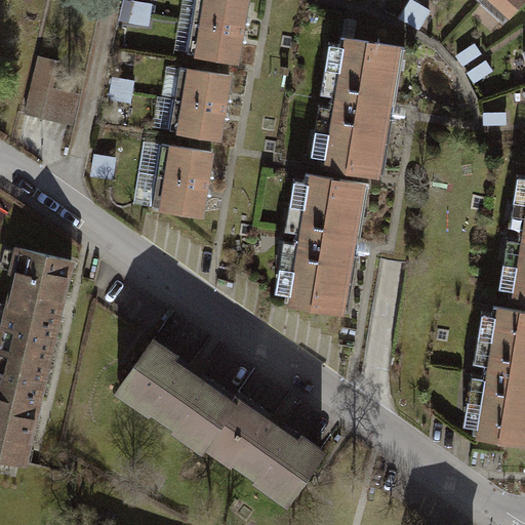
[(128,0),(125,19),(154,24),(157,3),(138,0),(128,0)]
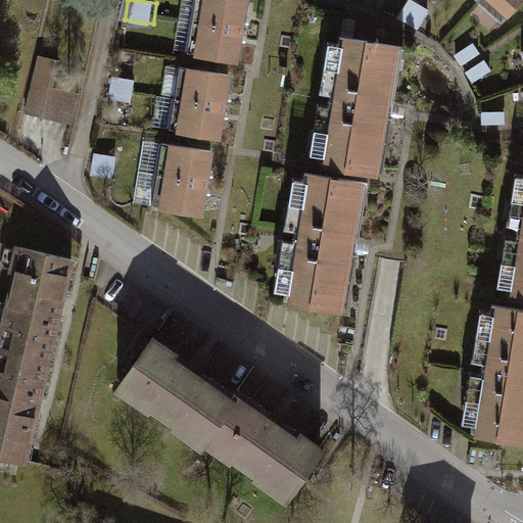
[(247,0),(197,0),(189,53),(238,61),(247,0)]
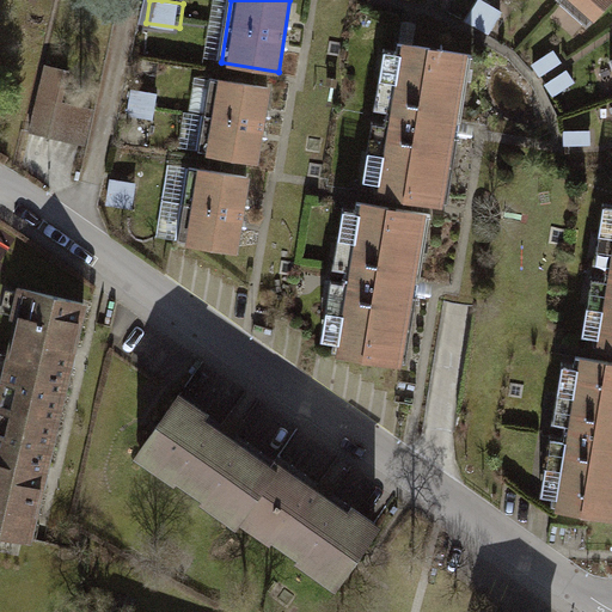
[(611,1),(611,0),(562,0),(589,25),(611,1)]
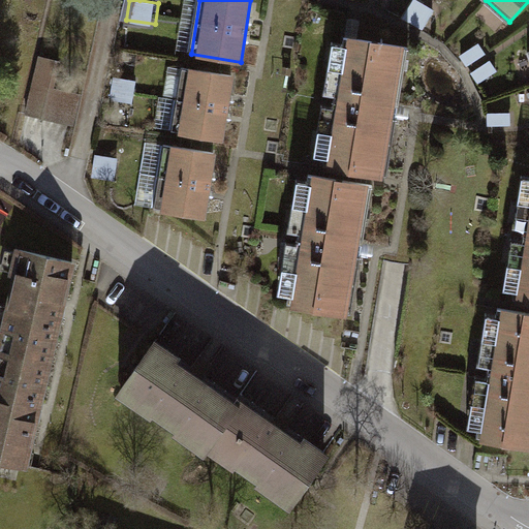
[(409,48),(345,38),(327,167),(390,177),(409,48)]
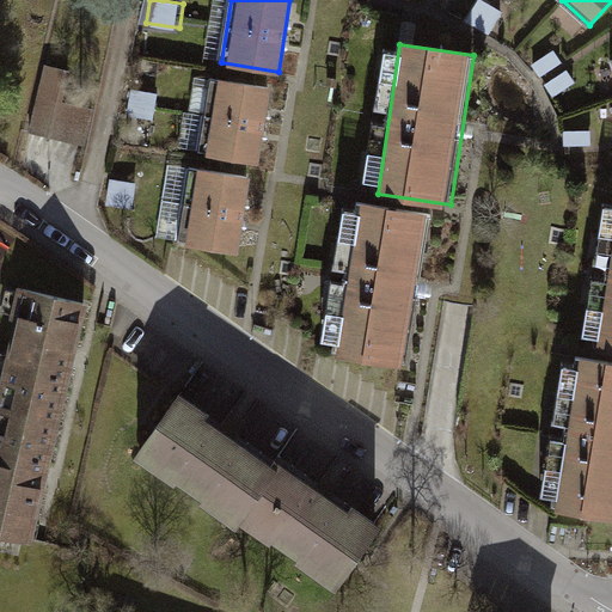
[(270,89),(214,79),(201,154),(257,164),(270,89)]
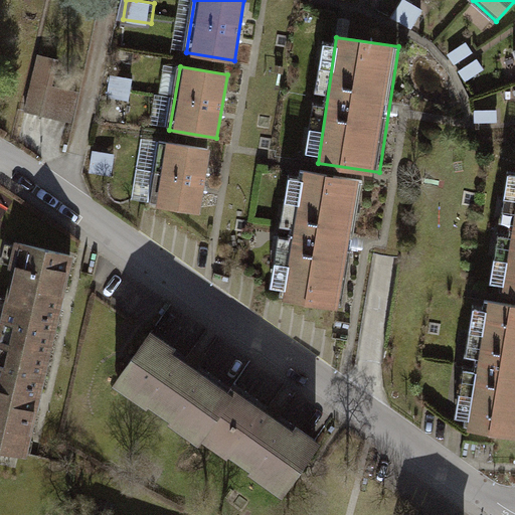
[(77,94),(35,82),(28,110),(70,120),(77,94)]
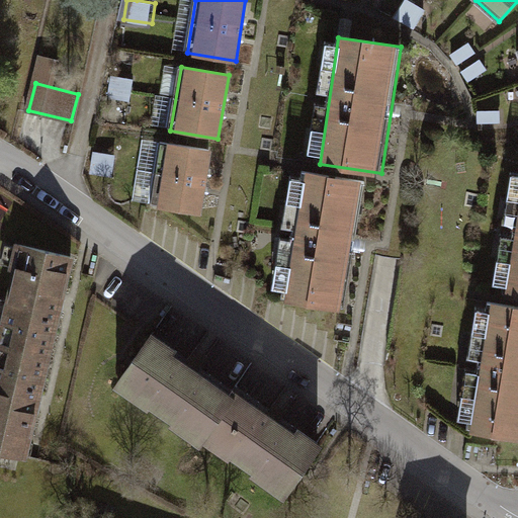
[(210,151),(164,144),(154,205),(200,212),(210,151)]
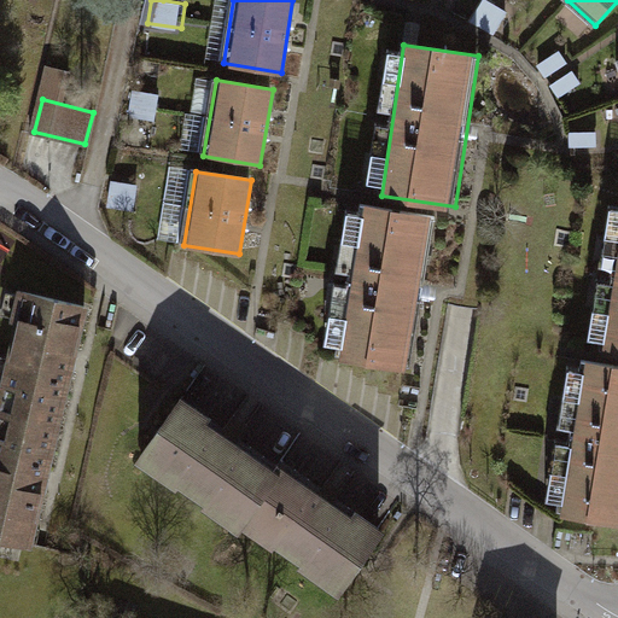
[(437,217),(363,207),(340,357),(414,369),(437,217)]
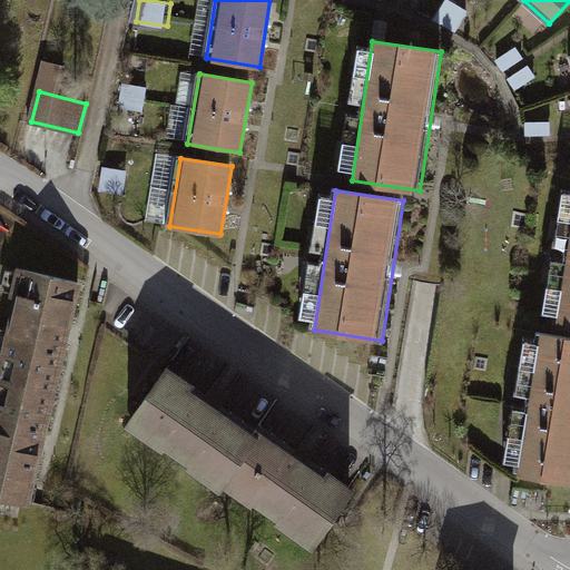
[(569,229),(556,321),(569,323),(569,229)]
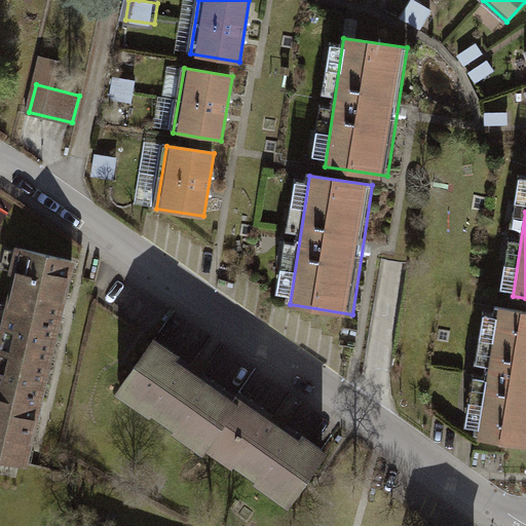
[(73,262),(17,249),(12,272),(19,274),(0,352),(0,459),(26,465),(73,262)]
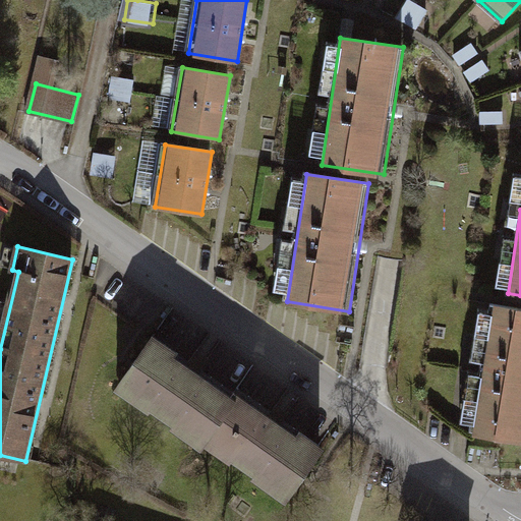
[(520,309),(493,305),(472,431),(520,439),(520,309)]
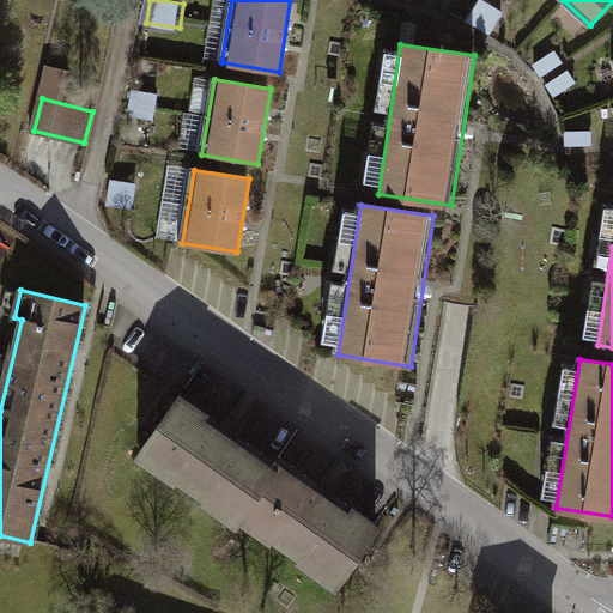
[(241,517),(277,466),(183,400),(145,454),(238,521),(241,517)]
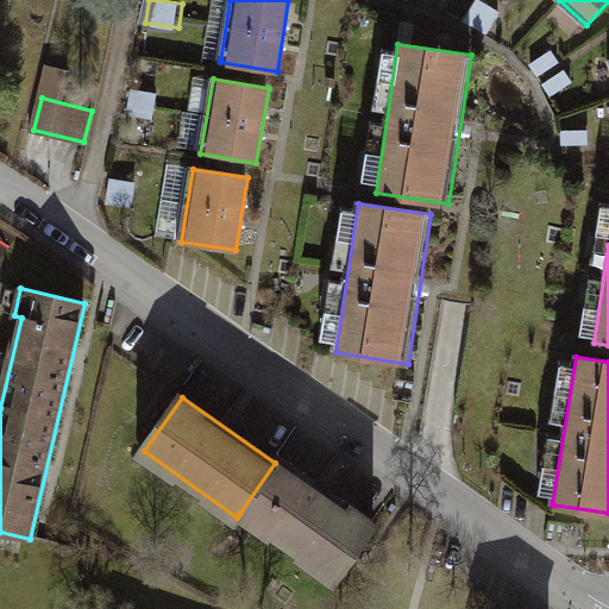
[(275,463),(239,514),(334,581),(374,525),(278,458),(275,463)]
